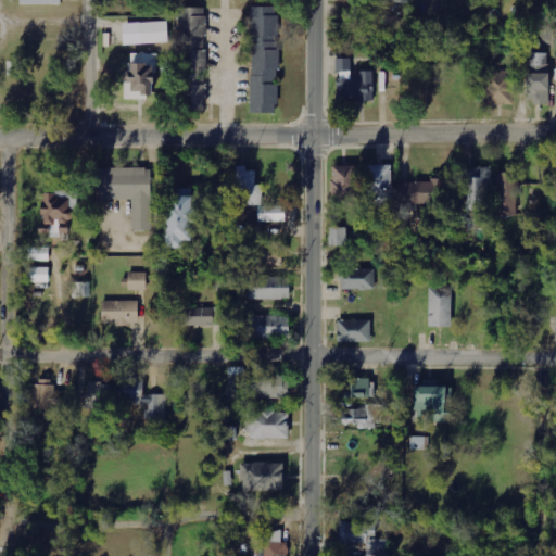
[(248,116),(275,116),(275,9),(248,9),(248,116)]
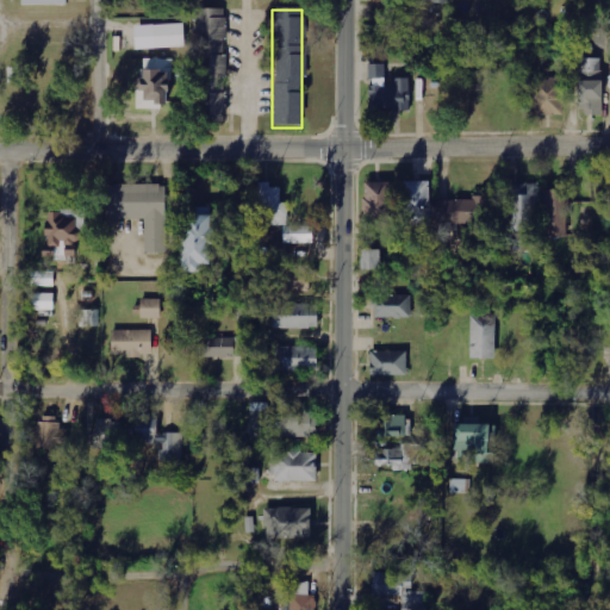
[(223,11),(194,11),(194,120),(222,120),(223,11)]
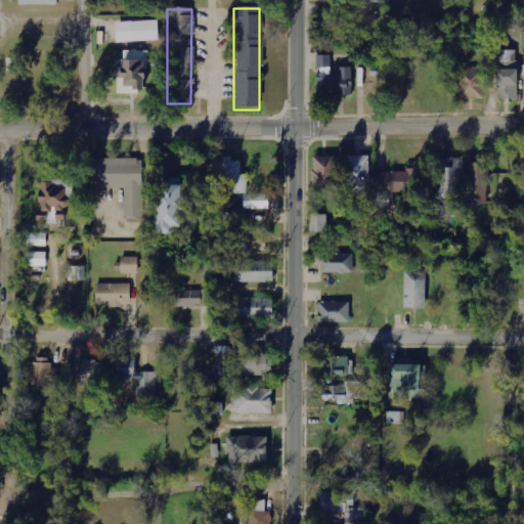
[(159,20),(116,23),(116,42),(160,41),(159,20)]
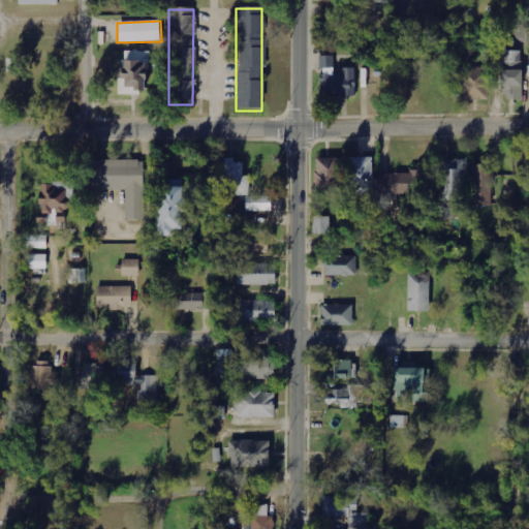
[(522,52),(502,51),(501,100),(521,100),(522,52)]
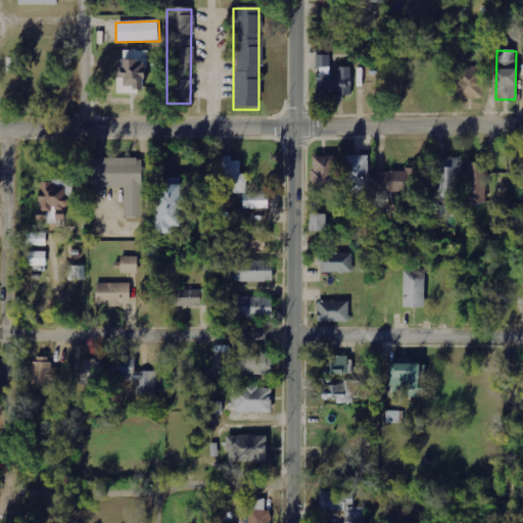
[(123,51),(124,60),(116,60),(117,93),(144,92),(144,51),(123,51)]
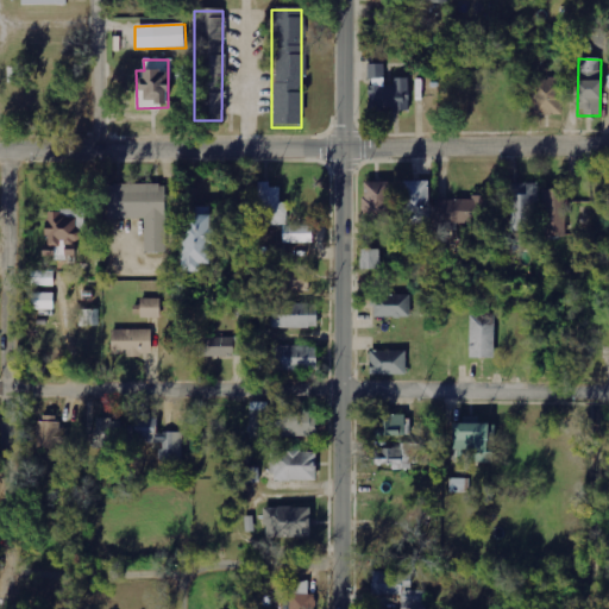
[(385,64),(369,64),(369,80),(371,80),(371,111),(410,111),(410,79),(394,79),(394,86),(387,86),(385,64)]
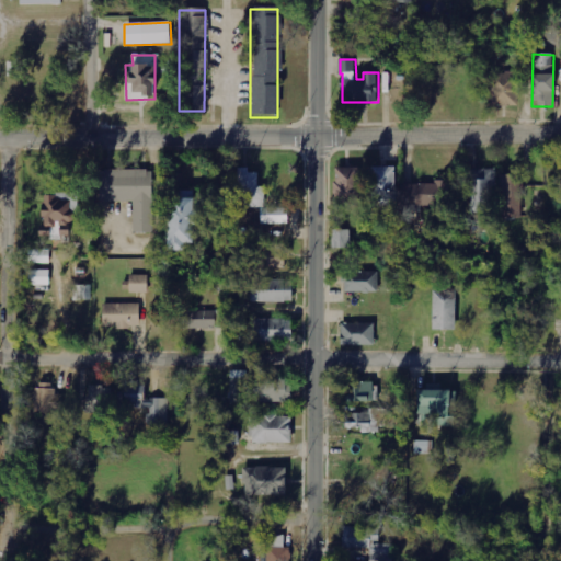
[(518,106),(518,72),(491,72),(491,106),(518,106)]
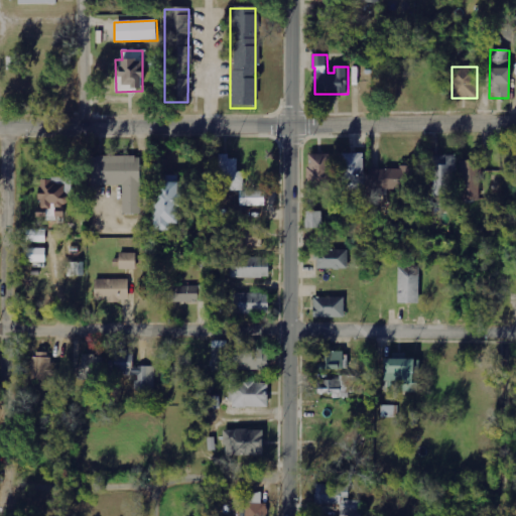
[(342,187),(364,187),(364,153),(342,153),(342,187)]
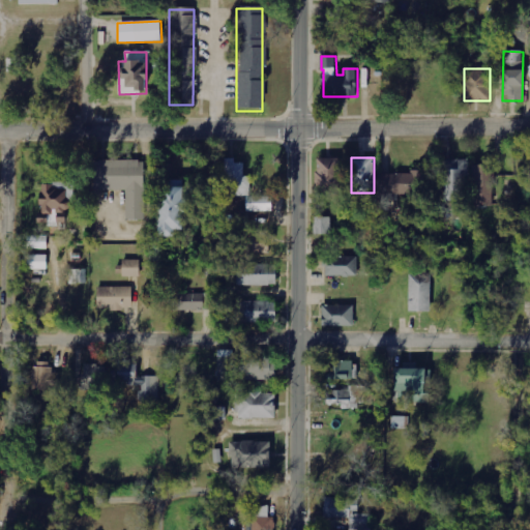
[(232,197),(252,196),(252,176),(245,177),(245,164),(236,164),(236,158),(225,158),(226,189),(232,188),(232,197)]
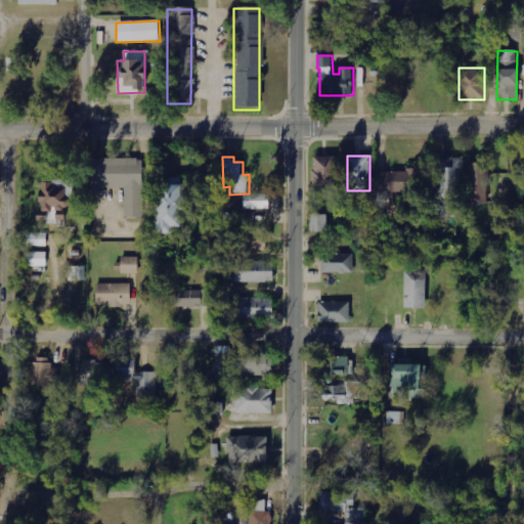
[(314,157),(313,190),(335,191),(336,158),(314,157)]
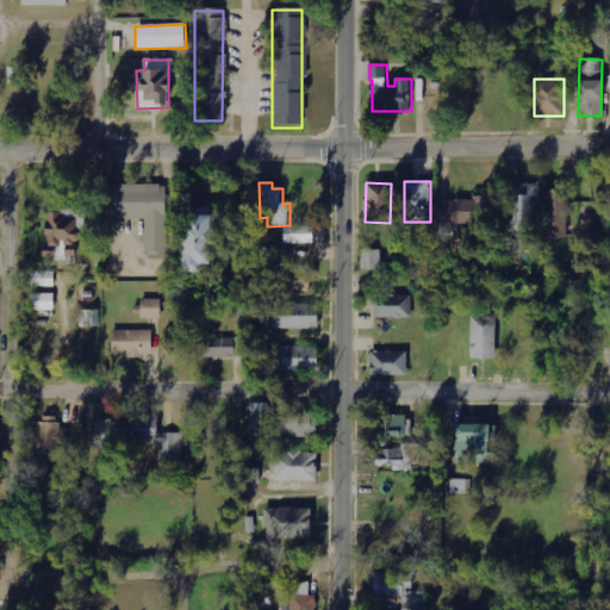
[(512,234),(535,232),(535,215),(541,215),(541,184),(512,185),(512,234)]
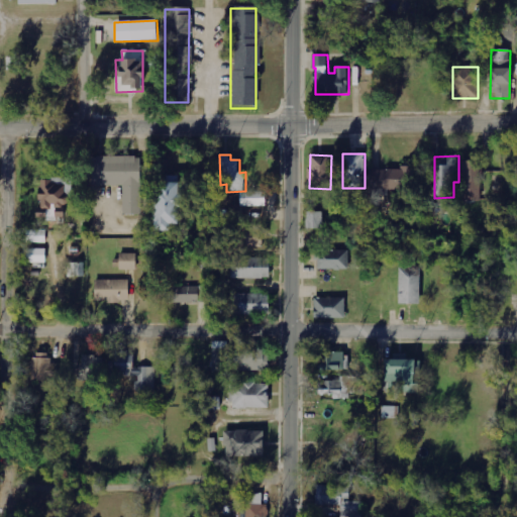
[(120,187),(119,216),(138,217),(139,159),(90,158),(89,187),(120,187)]
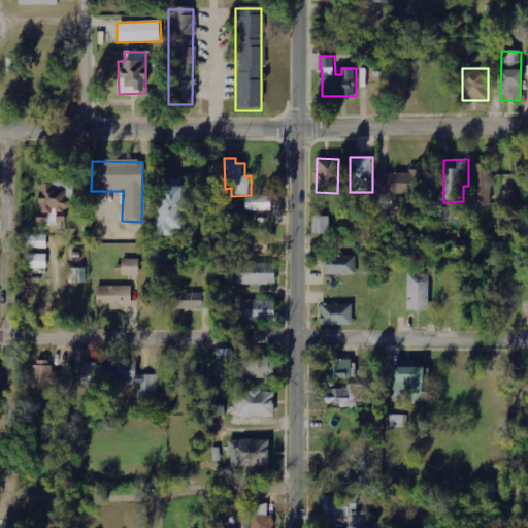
[(472,206),(492,206),(492,164),(471,165),(472,206)]
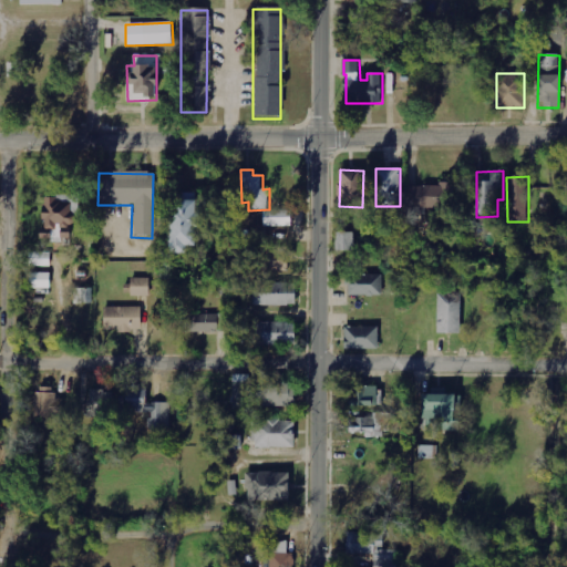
[(405,186),(406,208),(452,207),(452,185),(405,186)]
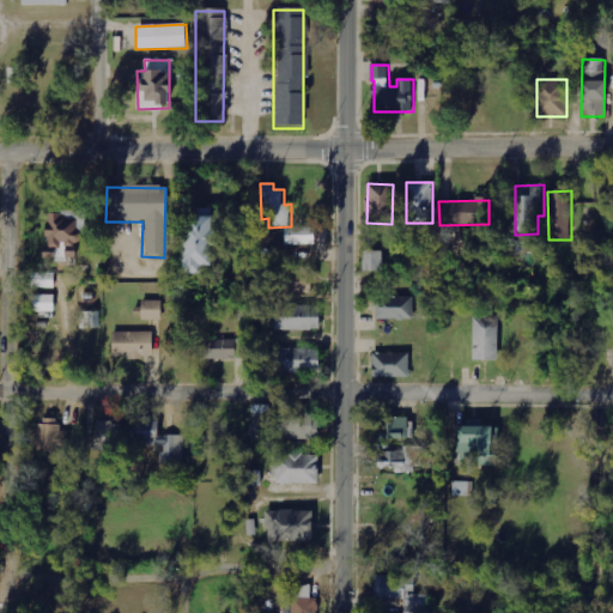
[(212,208),(183,208),(183,275),(212,275),(212,208)]
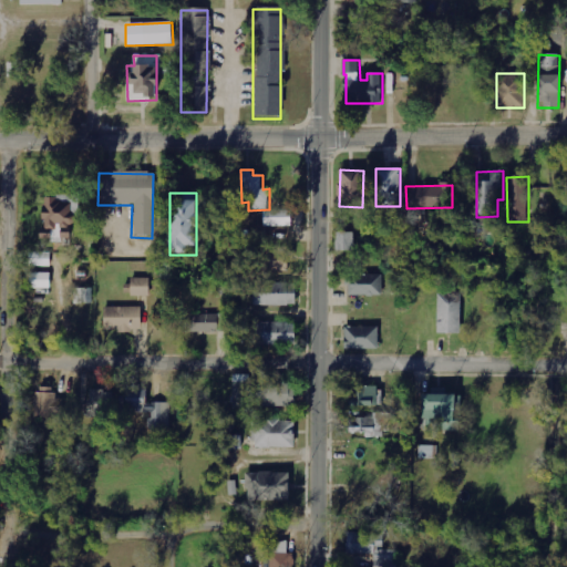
[(70,232),(70,200),(39,200),(39,238),(58,238),(58,232),(70,232)]
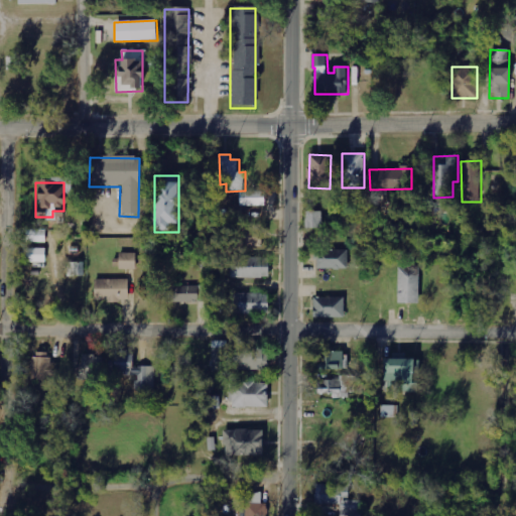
[(241,207),(267,207),(266,190),(240,191),(241,207)]
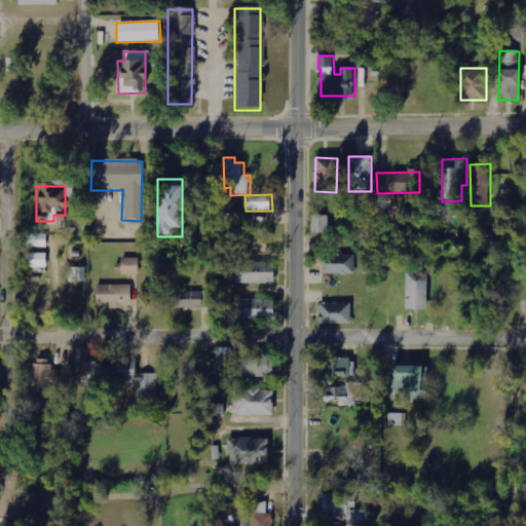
[(329,217),(311,216),(311,233),(329,233),(329,217)]
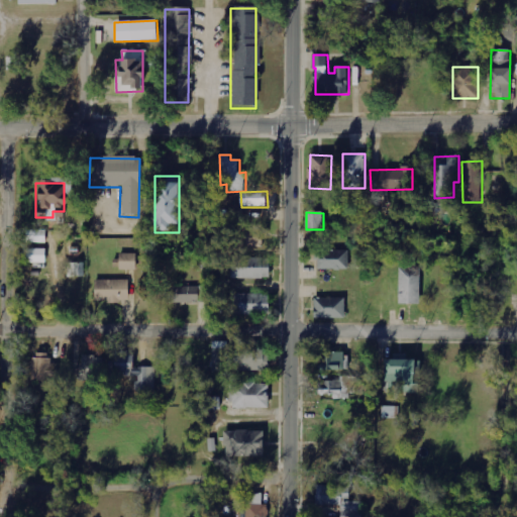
[(262,247),(263,239),(269,239),(269,229),(241,228),(240,247),(262,247)]
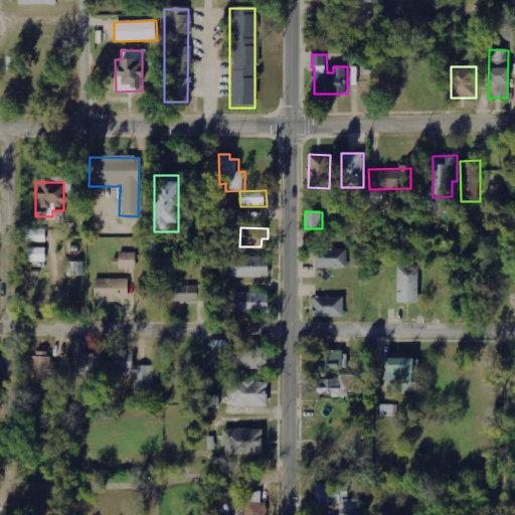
[(45,241),(46,230),(28,229),(27,240),(45,241)]
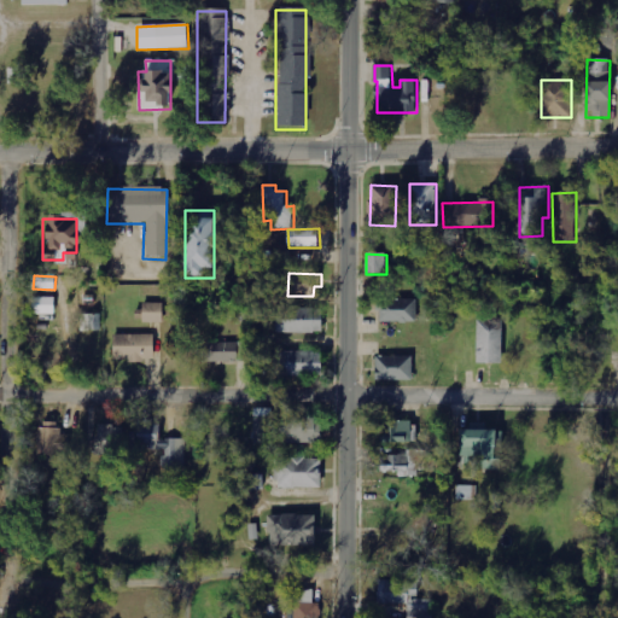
[(54,315),(56,297),(31,297),(31,314),(54,315)]
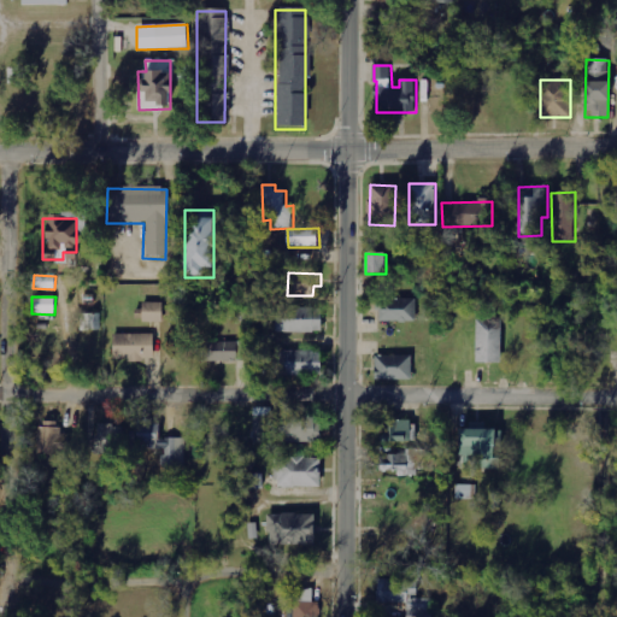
[(380,322),(416,321),(416,300),(380,301),(380,322)]
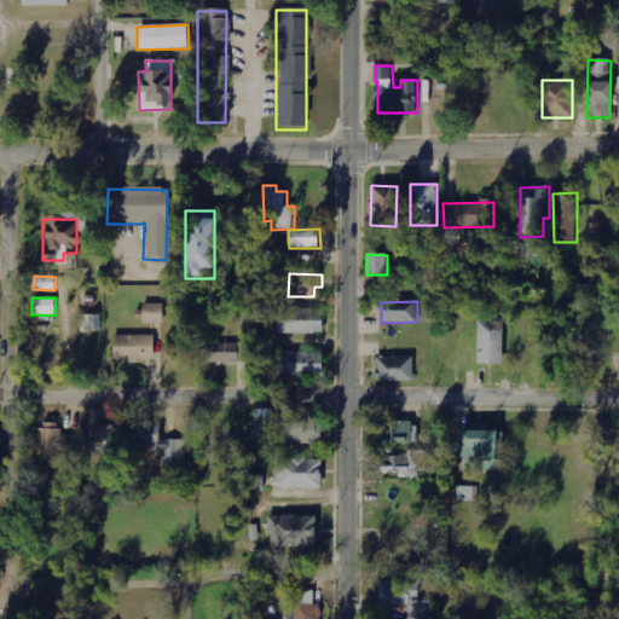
[(163,323),(165,304),(143,304),(143,323),(163,323)]
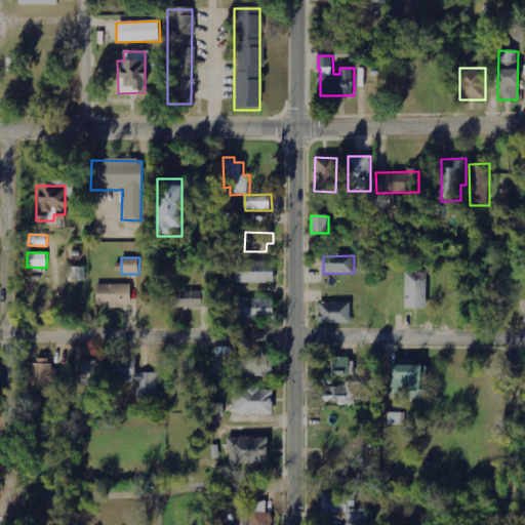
[(236,283),(275,282),(274,261),(235,263),(236,283)]
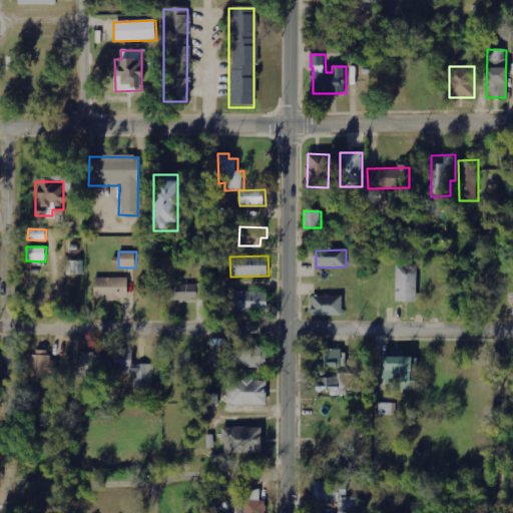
[(84,275),(84,261),(67,262),(68,276),(84,275)]
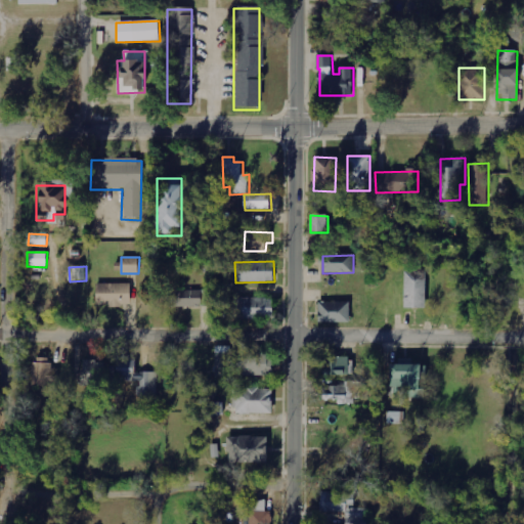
[(405,271),(404,308),(426,308),(427,272),(405,271)]
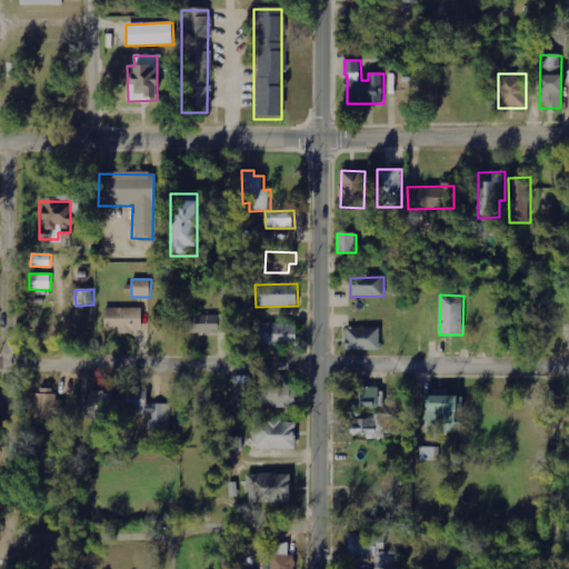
[(142,308),(103,309),(105,332),(142,332),(142,308)]
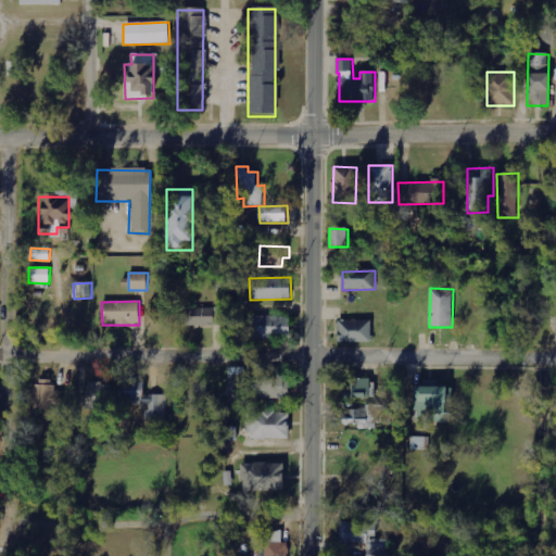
[(214,308),(179,308),(179,326),(214,325),(214,308)]
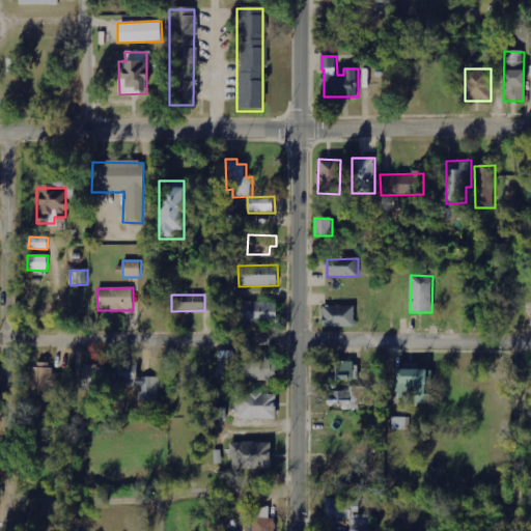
[(236,323),(277,324),(277,303),(236,302),(236,323)]
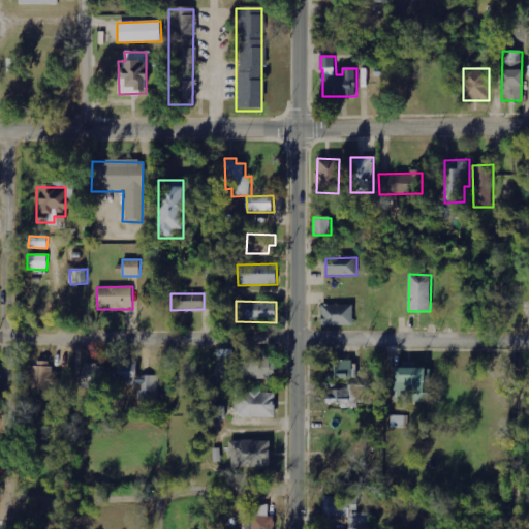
[(353,325),(353,305),(322,305),(321,325),(353,325)]
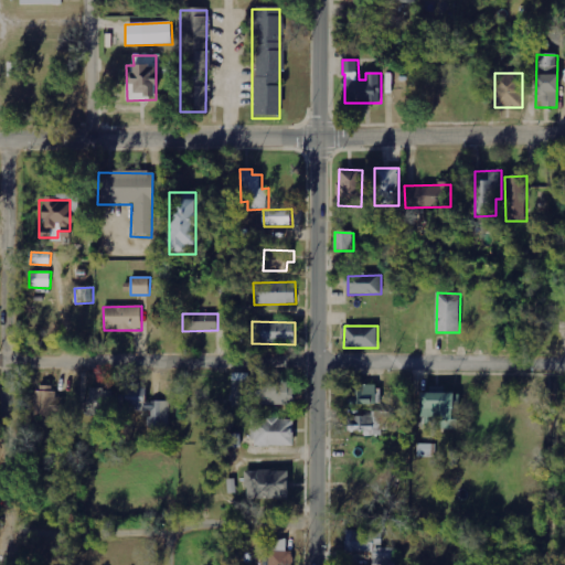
[(294,405),(294,381),(273,382),(273,384),(251,384),(251,373),(233,374),(234,407),(248,407),(248,406),(294,405)]
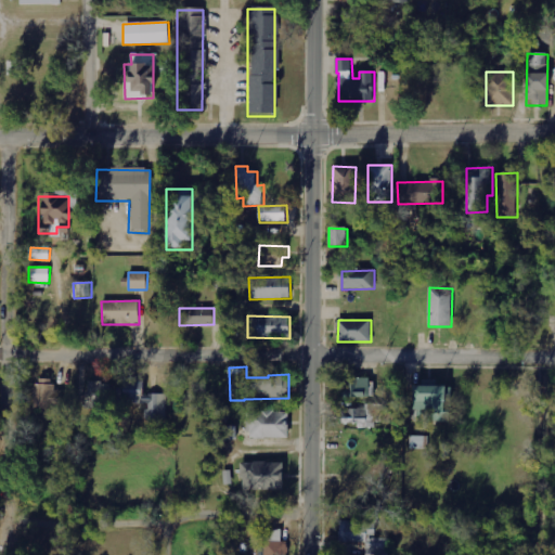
[(168,395),(143,395),(142,377),(124,377),(124,394),(119,394),(119,400),(137,400),(137,404),(147,404),(147,420),(168,420),(168,395)]
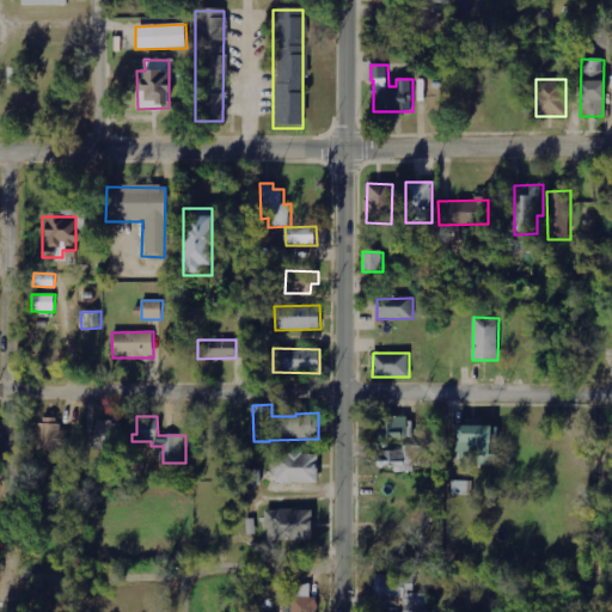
[(38,451),(61,451),(62,418),(40,417),(38,451)]
